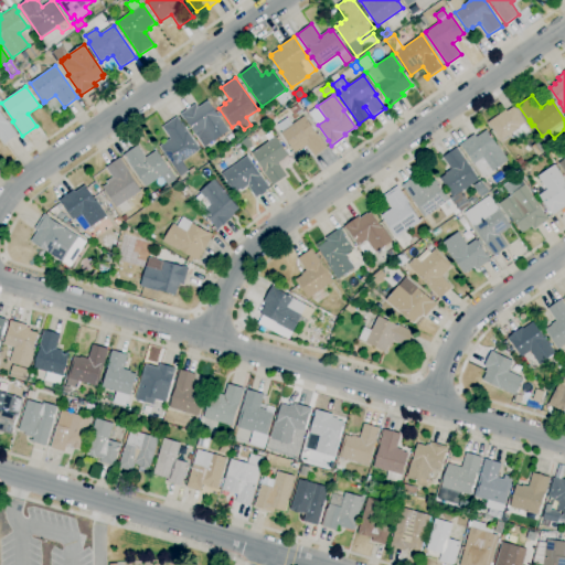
[(204,147),(184,118),(183,119),(180,115),(195,104),(198,107),(205,102),(206,103),(209,102),(219,116),(220,115),(230,130),(213,142),(213,141),(204,147)]
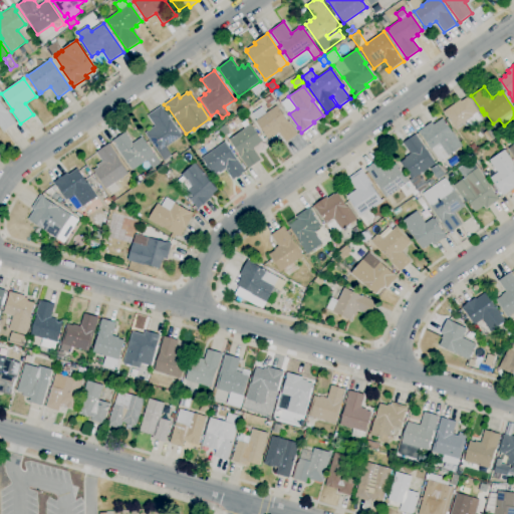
[(271,104),(270,102),(267,104),(263,99),(270,94),(275,101),(271,104)]
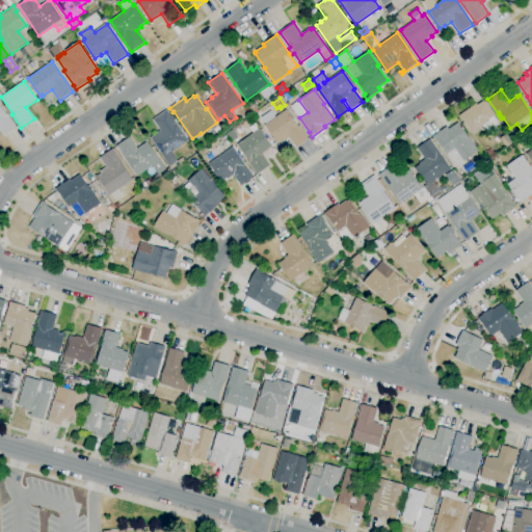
[(487,133),(482,126),(472,133),(459,115),(476,104),(477,105),(484,100),(495,115),(494,116),(500,125),(487,133)]
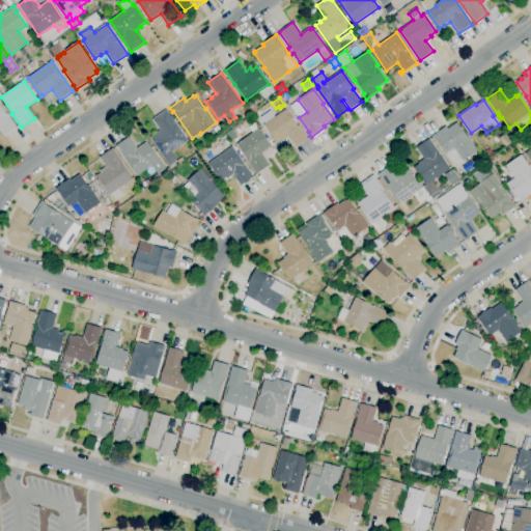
[(3,136),(0,131),(0,105),(6,114),(7,113),(17,127),(3,136)]
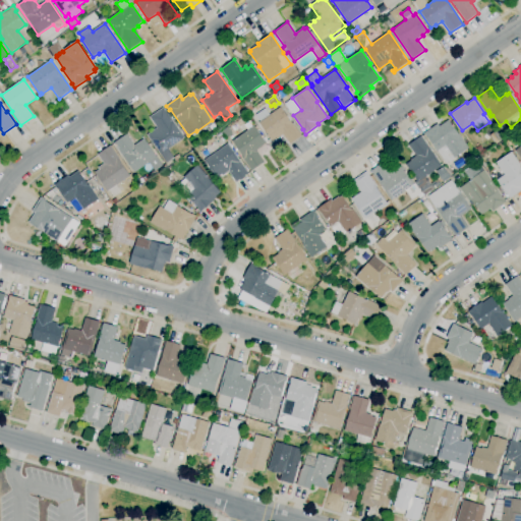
[(248,111),(244,106),(248,103),(252,108),(248,111)]
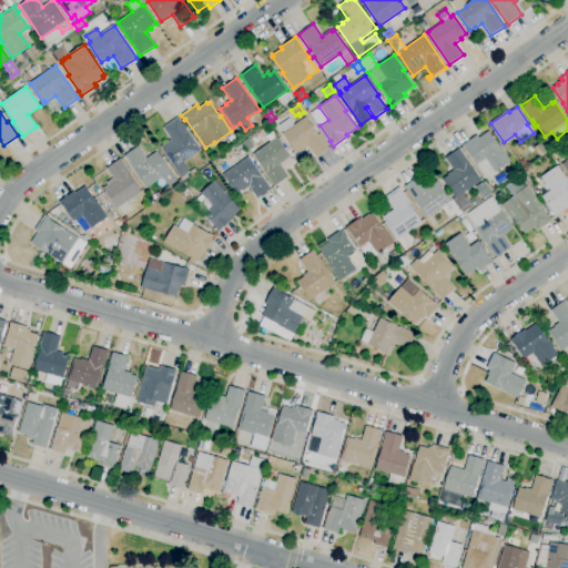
[(315,158),(308,148),(297,155),(292,148),(291,149),(290,146),(291,146),(282,134),(284,133),(279,125),(290,119),(294,125),(306,117),(318,134),(320,134),(330,148),(315,158)]
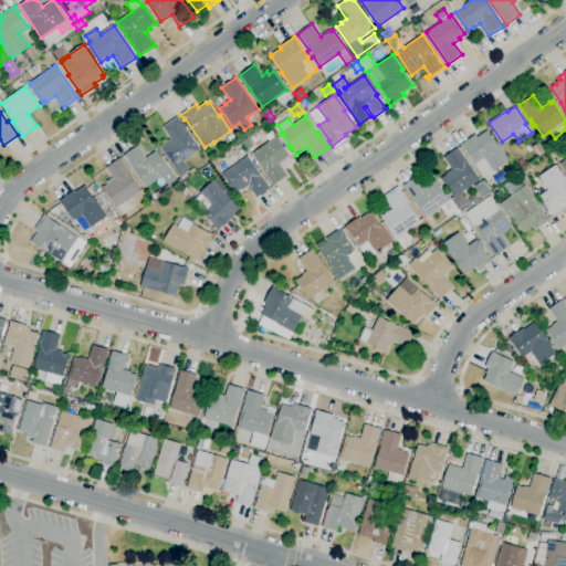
[(175,168),(160,147),(170,139),(163,127),(177,117),(200,150),(175,168)]
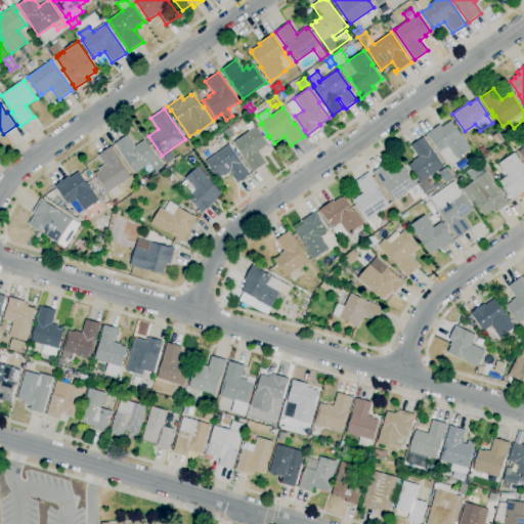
[(455,174),(449,166),(431,138),(430,139),(426,134),(440,125),(441,127),(451,121),(454,126),(455,125),(456,127),(455,127),(462,135),(472,148),(457,159),(459,160),(454,162),(456,165),(462,161),(466,167),(455,174)]
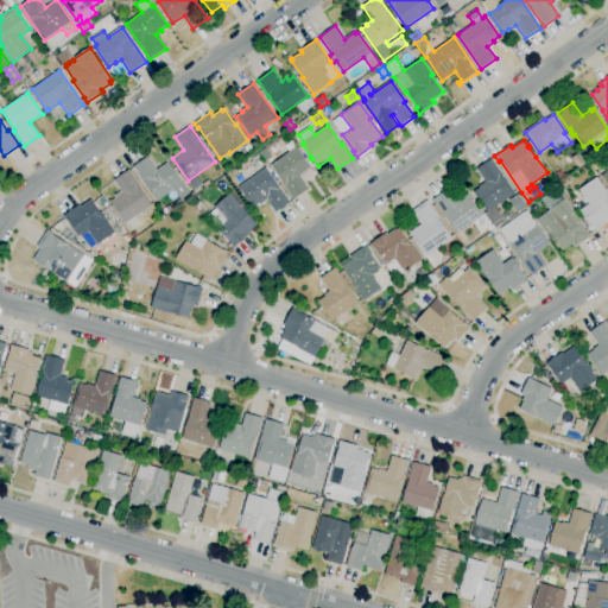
[(293,200),(283,184),(284,183),(271,165),(297,147),(310,168),(305,171),(306,172),(299,177),(308,190),(293,200)]
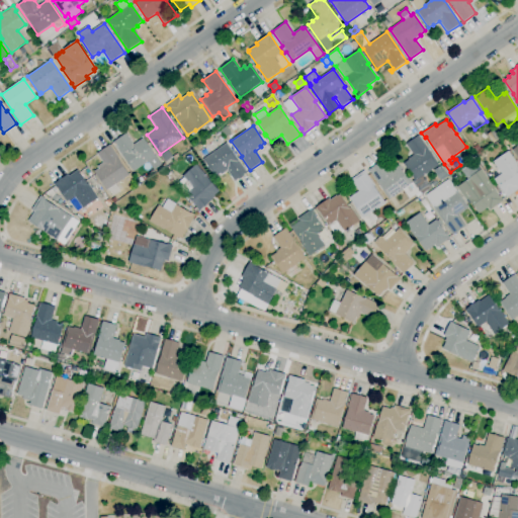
[(493,143),(488,135),(493,131),(499,139),(493,143)]
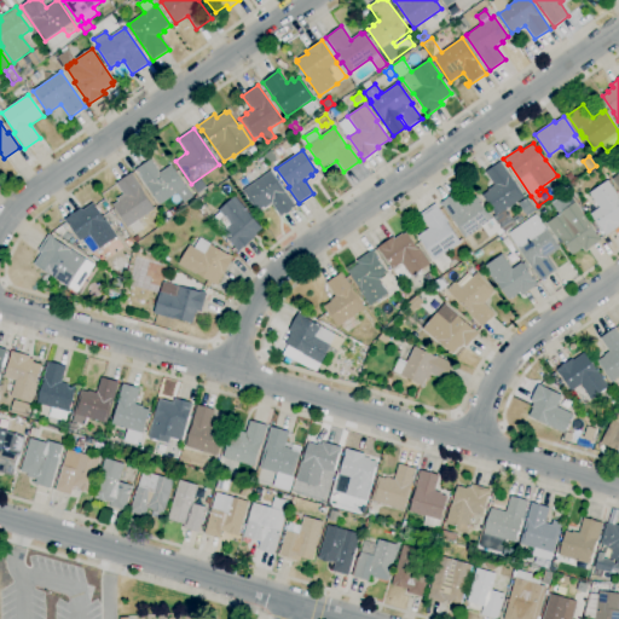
[(160,206),(146,186),(134,171),(151,160),(160,173),(172,166),(194,197),(184,203),(177,194),(160,206)]
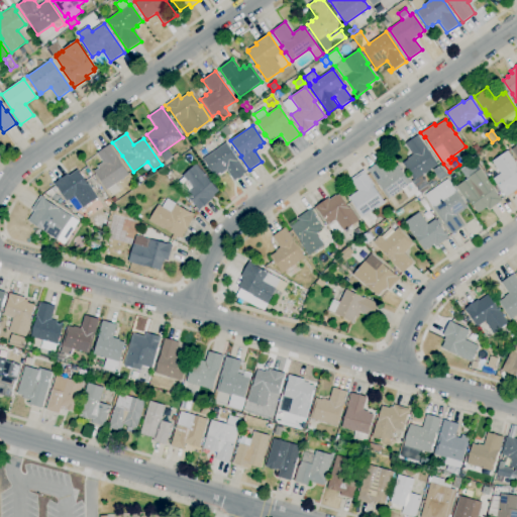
[(421,194),(412,181),(414,180),(403,164),(408,160),(407,159),(413,154),(405,143),(418,135),(438,165),(422,177),(430,188),(421,194)]
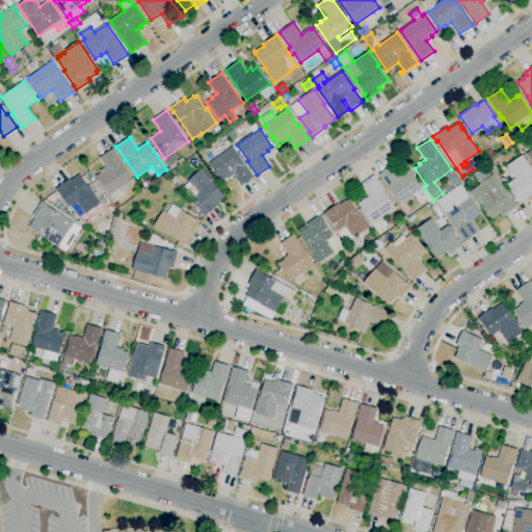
[(241,186),(233,175),(228,179),(227,178),(221,182),(209,164),(233,148),(247,168),(249,166),(256,176),(254,177),(254,178),(241,186)]
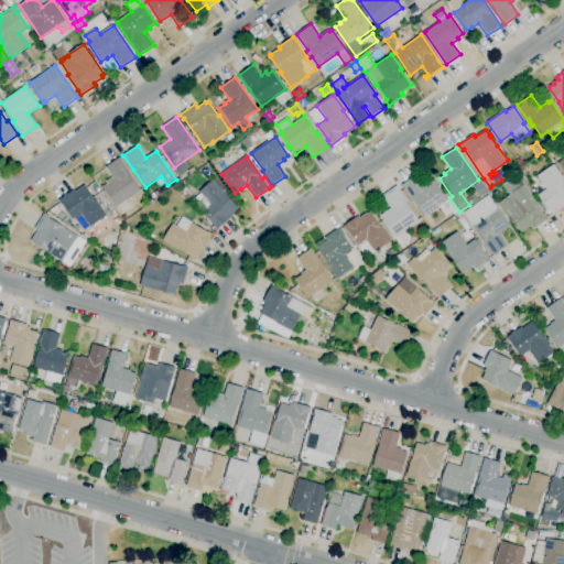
[(123,214),(118,206),(117,207),(102,187),(108,184),(106,182),(112,177),(106,167),(120,158),(129,172),(129,173),(141,191),(127,201),(131,208),(123,214)]
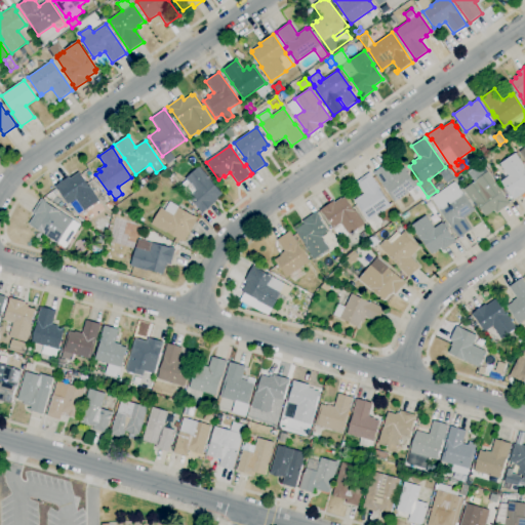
[(524,192),(514,200),(510,195),(500,182),(508,176),(499,164),(516,153),(524,167),(524,192)]
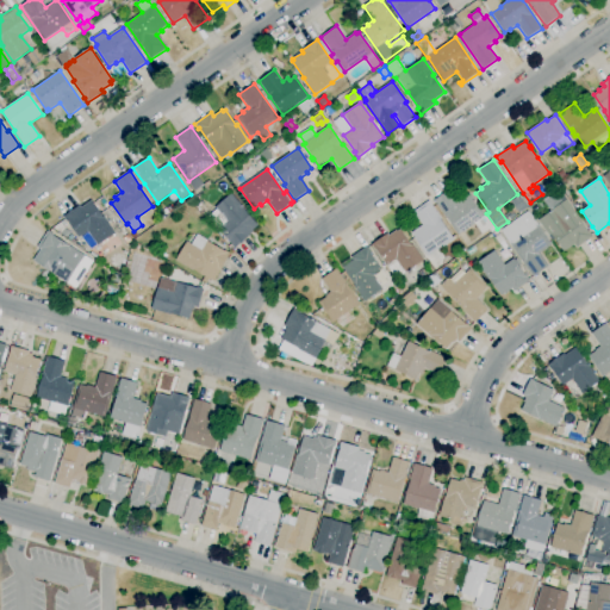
[(547,193),(542,187),(552,180),(556,186),(547,193)]
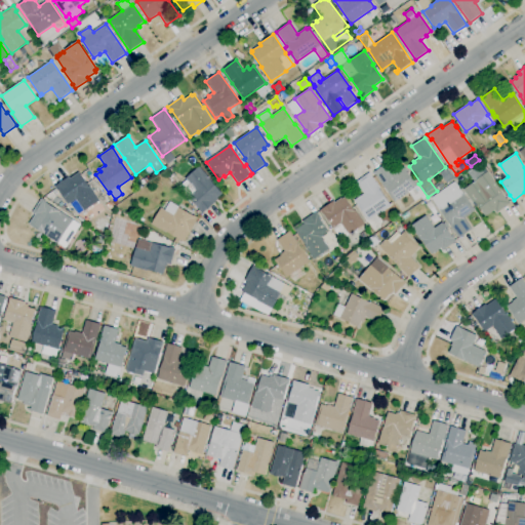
[(394,203),(388,194),(373,172),(386,164),(393,174),(404,166),(417,186),(418,186),(425,195),(415,202),(408,193),(394,203)]
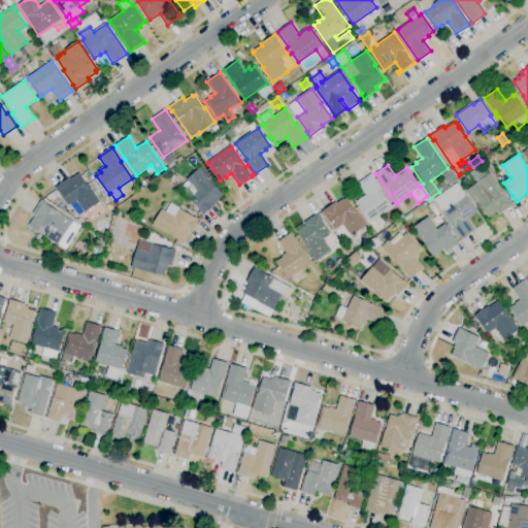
[(203,216),(200,211),(179,188),(188,180),(187,179),(200,167),(211,180),(210,182),(225,196),(203,216)]
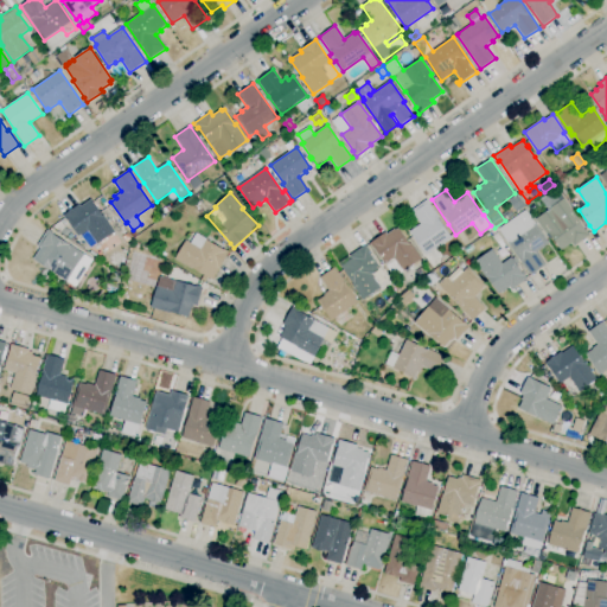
[(433,270),(422,256),(425,254),(422,250),(421,251),(416,246),(419,244),(417,243),(416,244),(411,238),(414,238),(409,231),(420,224),(410,210),(428,198),(441,217),(439,218),(440,221),(441,219),(445,225),(443,227),(453,240),(438,249),(446,261),(433,270)]
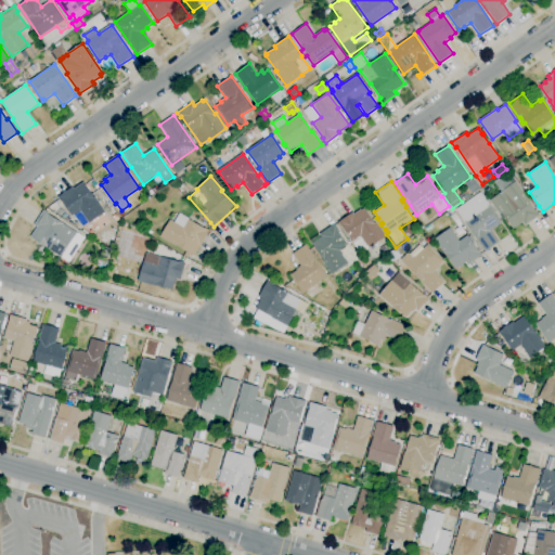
[(513,229),(510,223),(510,222),(508,222),(502,215),(500,216),(490,201),(503,191),(516,182),(529,201),(528,201),(539,216),(525,226),(523,222),(513,229)]
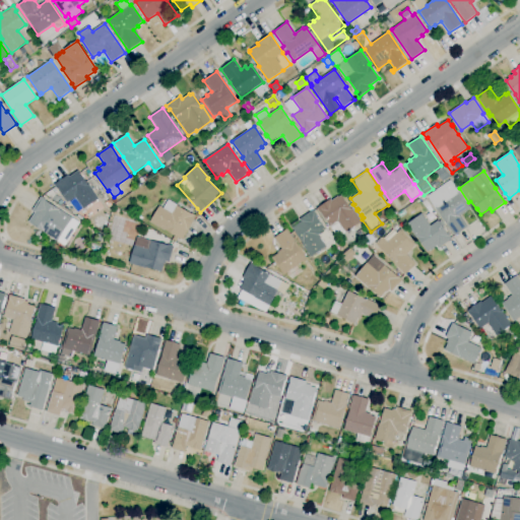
[(83,209),(75,197),(67,202),(58,188),(57,189),(54,185),(67,175),(69,177),(75,173),(76,174),(79,172),(88,185),(88,184),(99,199),(83,209)]
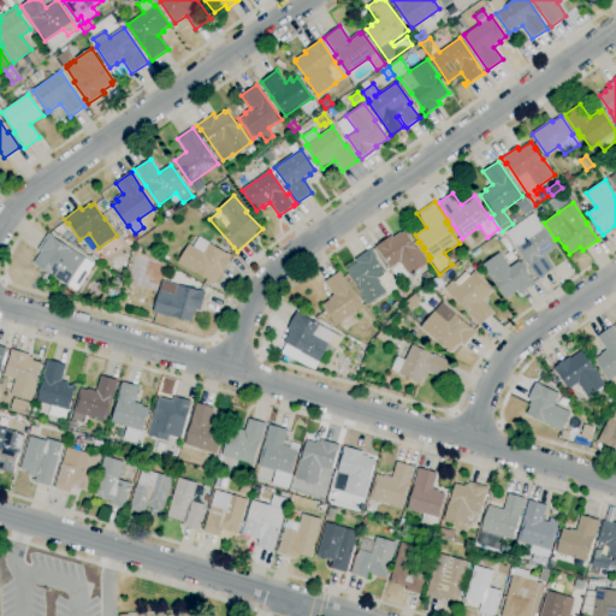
[(540,217),(535,211),(544,203),(549,211),(540,217)]
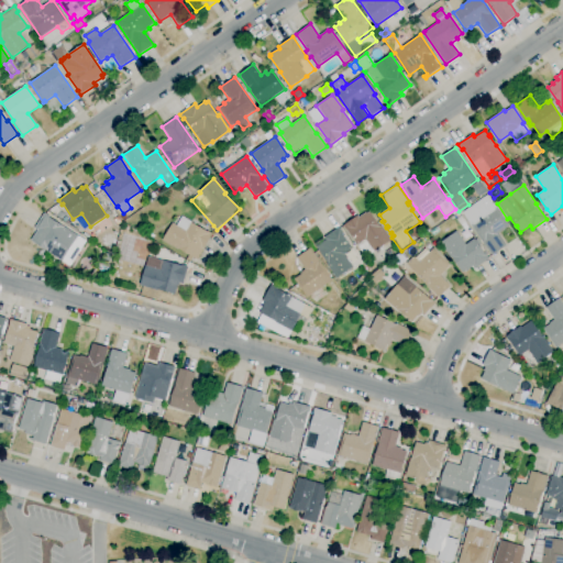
[(154,199),(151,195),(156,190),(161,195),(154,199)]
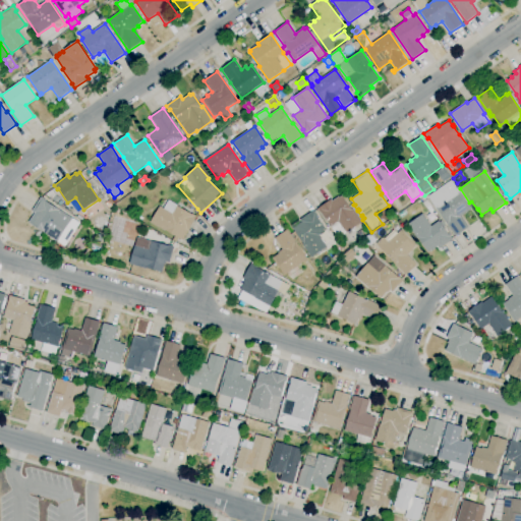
[(456,236),(427,197),(451,180),(472,209),(461,217),(468,227),(456,236)]
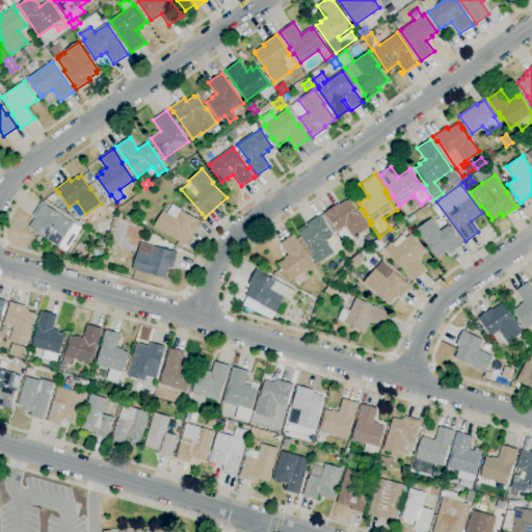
[(345,244),(337,232),(338,232),(327,217),(324,213),(338,204),(339,206),(346,201),(346,202),(349,200),(358,214),(360,213),(369,228),(354,238),(345,244)]
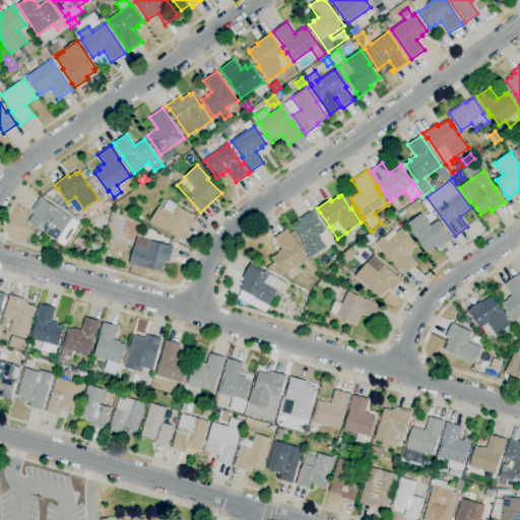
[(65,246),(28,222),(35,212),(31,211),(41,197),(46,200),(46,201),(79,222),(65,246)]
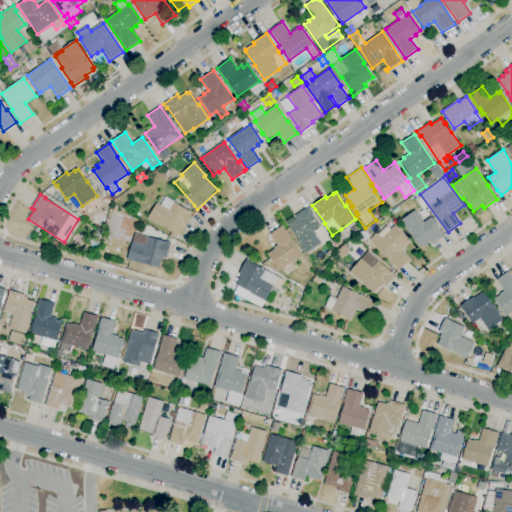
[(76,210),(68,199),(74,195),(82,206),(76,210)]
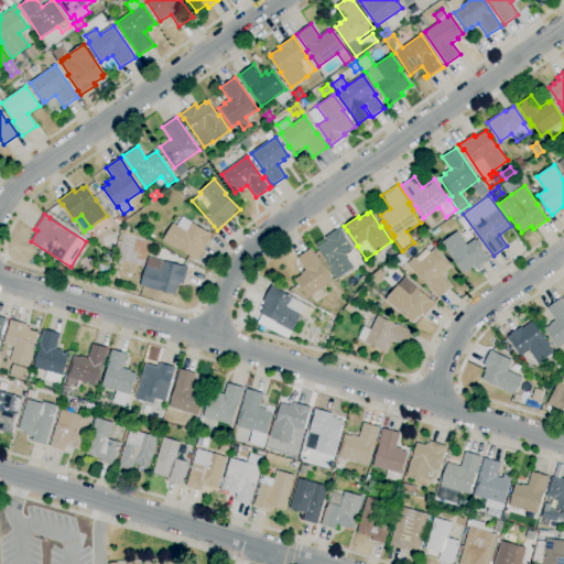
[(197,260),(180,250),(179,251),(162,241),(173,224),(176,226),(183,216),(192,223),(207,232),(208,231),(213,235),(197,260)]
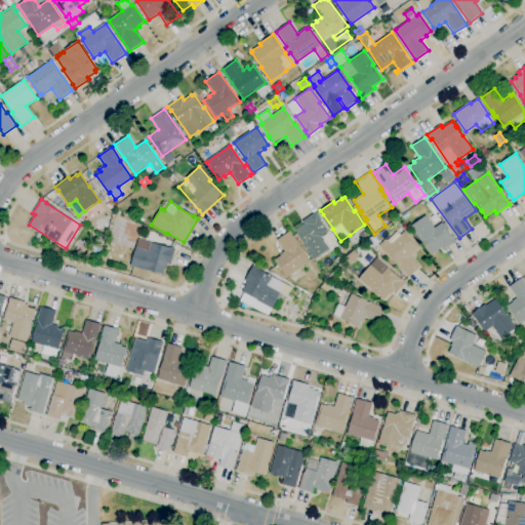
[(109,210),(105,205),(110,202),(114,207),(109,210)]
